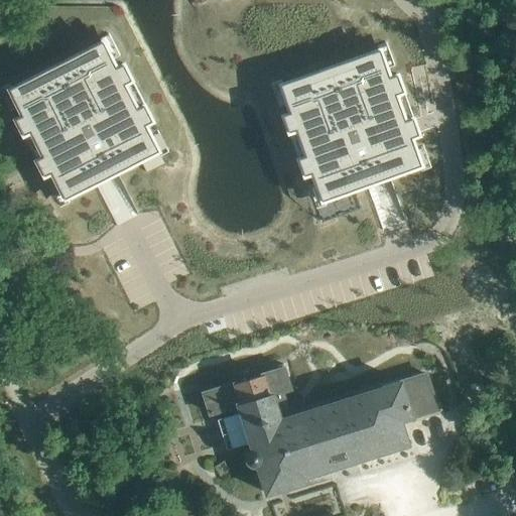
[(104,41),(10,89),(23,115),(16,118),(24,134),(31,131),(66,199),(159,151),(151,136),(146,125),(153,121),(145,105),(138,109),(125,84),(132,80),(124,63),(117,68),(104,41)]
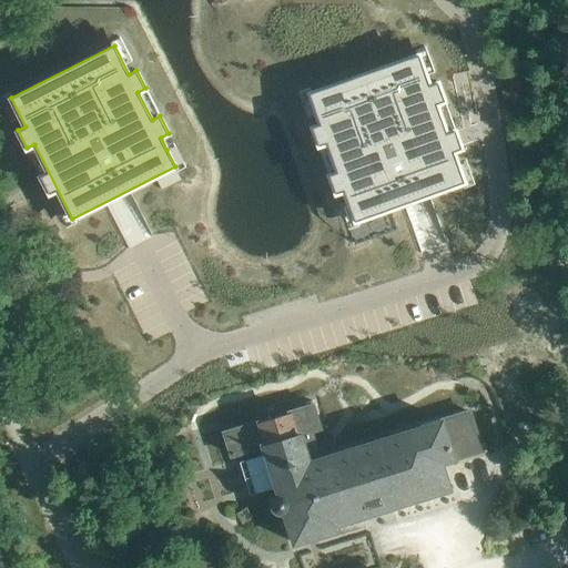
[(418,53),(310,93),(321,123),(312,127),(318,145),(327,142),(337,171),(330,174),(336,193),(344,190),(350,203),(355,221),(465,182),(436,103),(445,100),(438,81),(429,84),(418,53)]
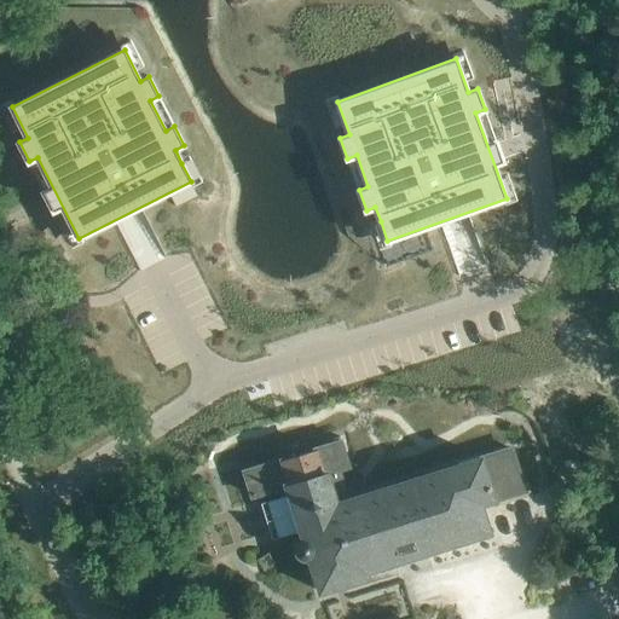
[(340,441),(239,473),(243,482),(248,481),(253,496),(287,485),(304,539),(302,539),(301,541),(300,542),(299,543),(298,544),(298,545),(298,548),(298,549),(298,550),(298,551),(299,554),(300,555),(301,556),(302,556),(304,557),(305,557),(307,557),(308,557),(310,557),(320,591),(331,589),(369,577),(366,571),(491,532),(481,503),(525,491),(512,449),(347,499),(339,469),(348,466),(340,441)]
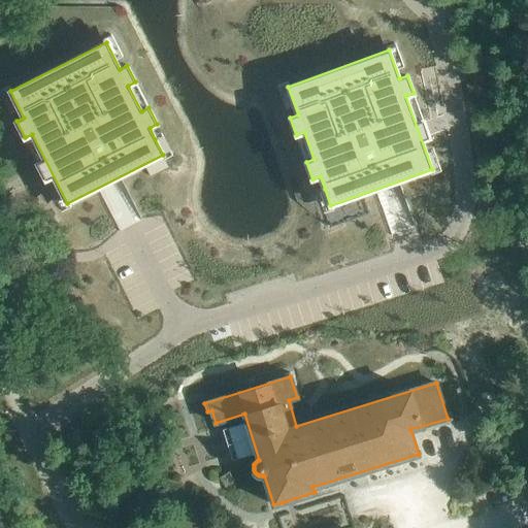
[(229,471),(219,479),(225,488),(235,482),(229,471)]
